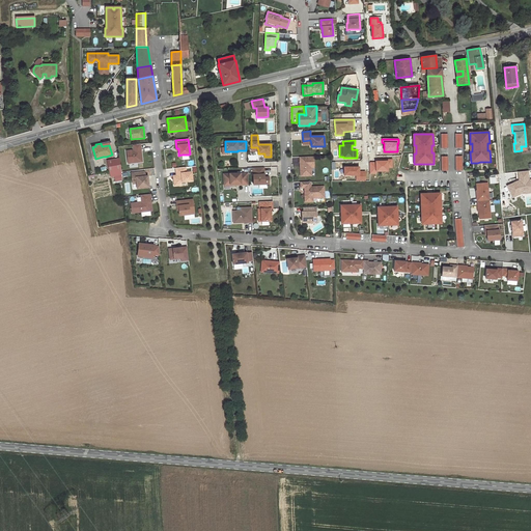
[(142,162),(140,144),(133,144),(134,150),(127,150),(128,163),(142,162)]
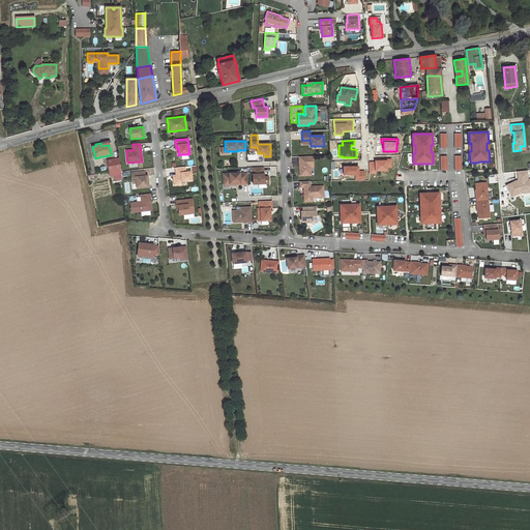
[(311,162),(313,162),(313,156),(299,156),(300,175),(311,175),(311,167),(311,162)]
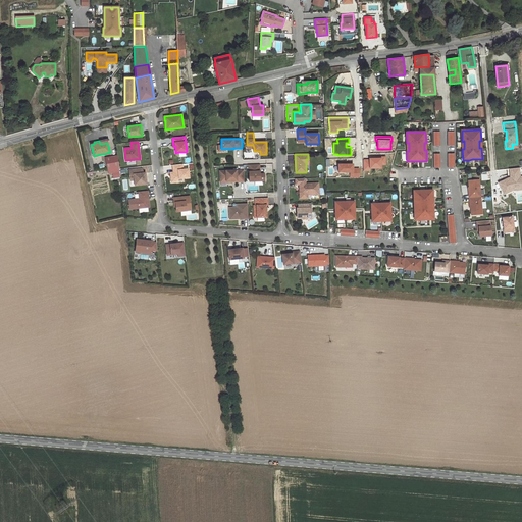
[(119,166),(117,156),(106,158),(108,168),(119,166)]
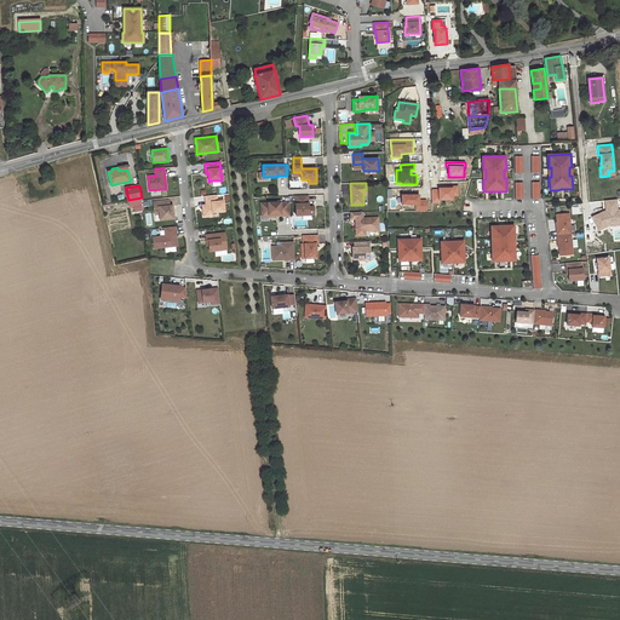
[(459,196),(458,187),(453,187),(453,188),(438,188),(438,189),(431,189),(432,204),(440,204),(440,200),(453,200),(453,196),(459,196)]
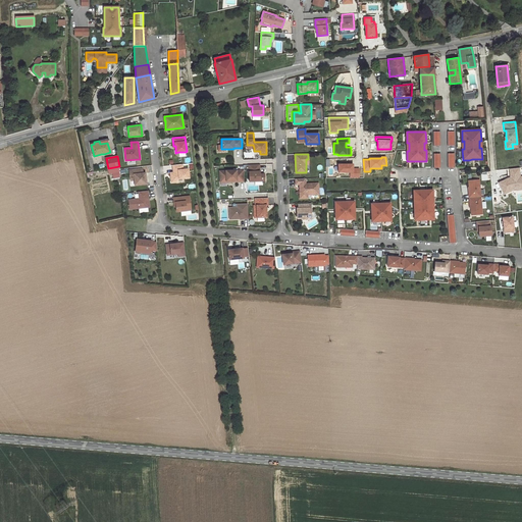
[(189,177),(188,169),(184,169),(183,164),(172,165),(173,172),(170,172),(171,183),(176,181),(178,178),(189,177)]
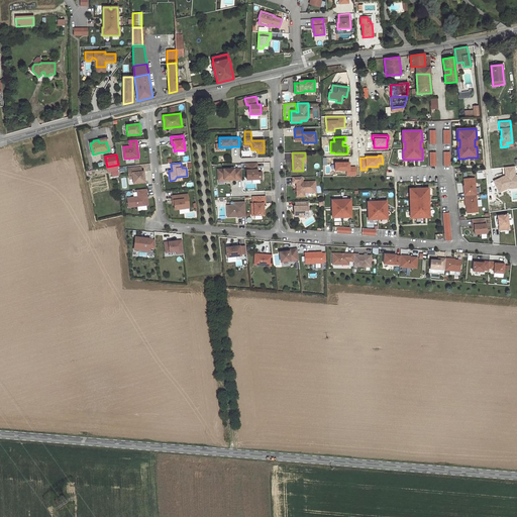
[(256,163),(246,164),(246,180),(252,179),(260,179),(262,179),(262,173),(257,173),(256,163)]
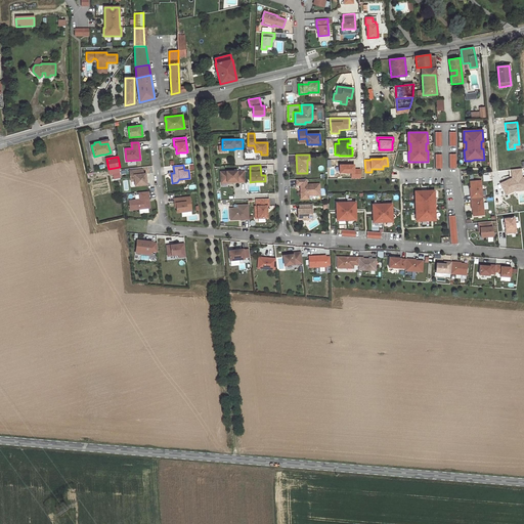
[(361,169),(354,169),(354,165),(340,165),(340,174),(351,173),(351,178),(361,178),(361,169)]
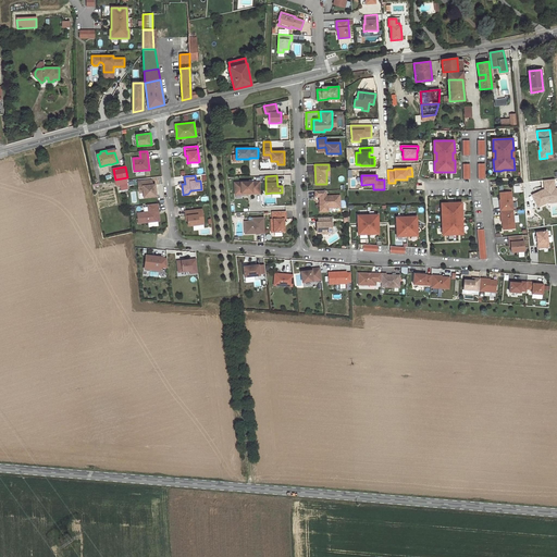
[(556,187),(555,188),(554,180),(543,181),(544,189),(543,189),(531,195),(537,208),(546,203),(556,202),(556,187)]
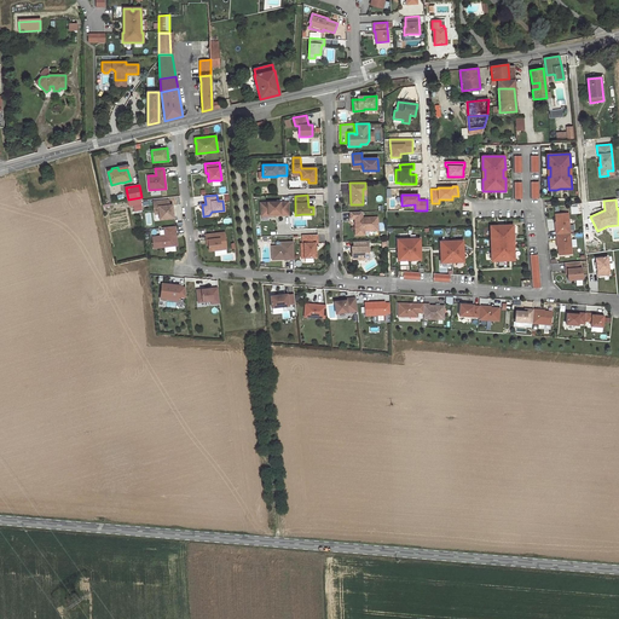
[(173,218),(172,206),(169,206),(168,201),(154,202),(155,214),(160,214),(160,219),(173,218)]
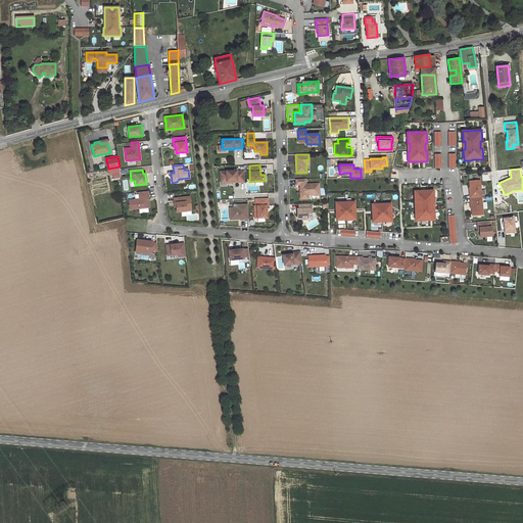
[(220,172),(221,178),(223,178),(227,180),(227,182),(233,182),(233,181),(237,181),(237,182),(244,182),(244,171),(220,172)]
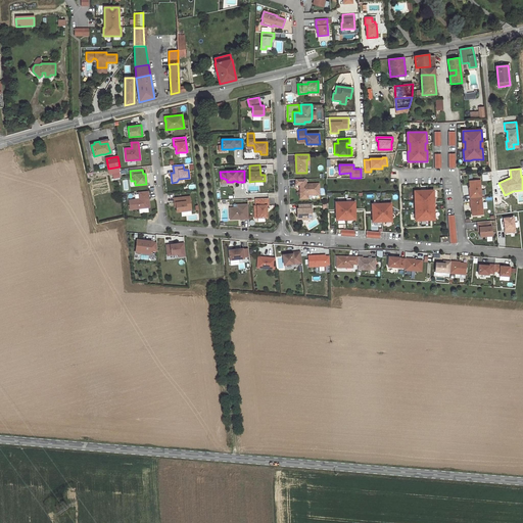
[(320,194),(319,183),(306,184),(306,179),(296,179),(296,185),(299,185),(300,198),(307,198),(307,195),(320,194)]
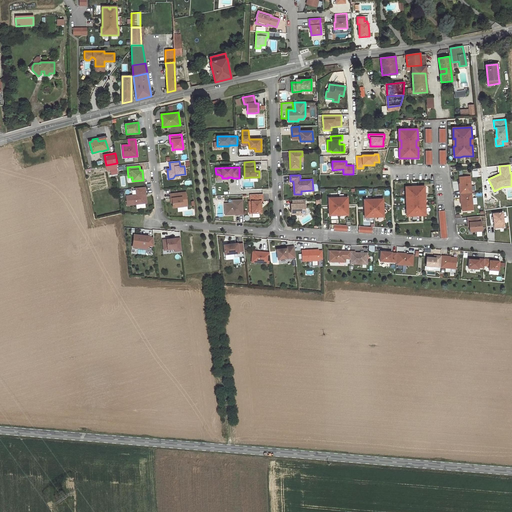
[(471,193),(470,176),(459,177),(460,183),(459,184),(460,194),(471,193)]
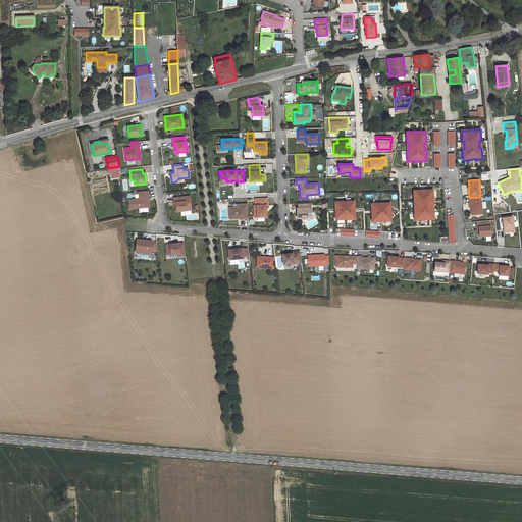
[(414,209),(414,220),(433,219),(433,208),(431,208),(431,201),(433,201),(432,190),(413,191),(414,202),(416,202),(416,209),(414,209)]
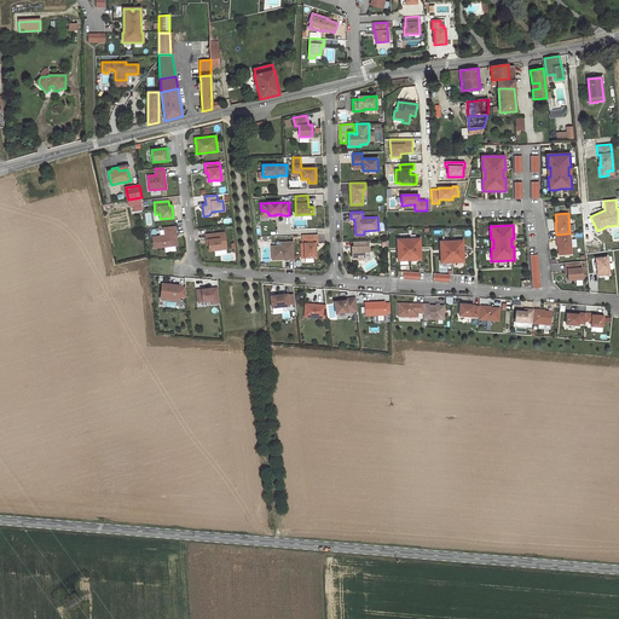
[(178,246),(175,226),(165,227),(165,236),(152,237),(154,248),(166,247),(174,246),(178,246)]
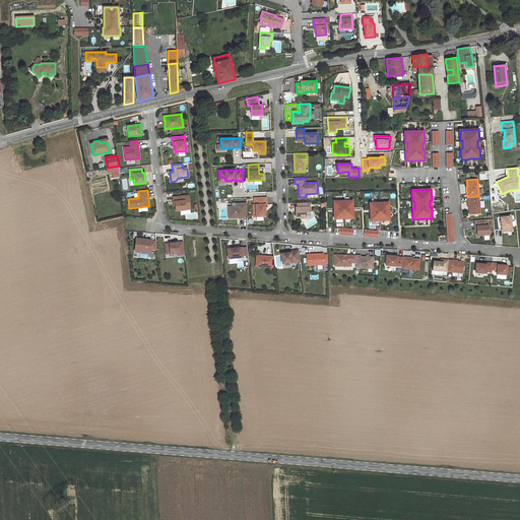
[(190,205),(189,195),(173,197),(173,201),(175,201),(175,205),(176,211),(186,210),(185,206),(190,205)]
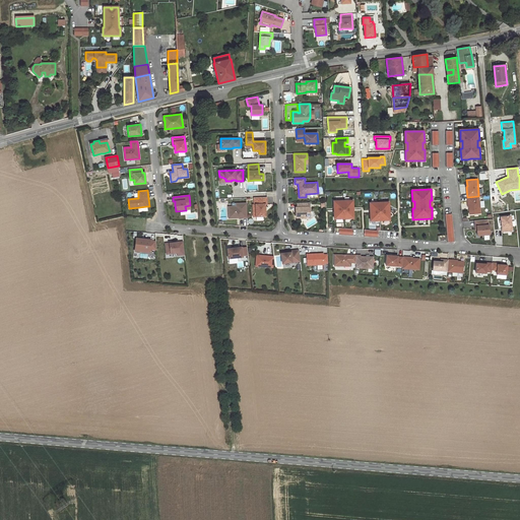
[(480,213),(478,196),(467,197),(468,208),(469,208),(469,214),(480,213)]
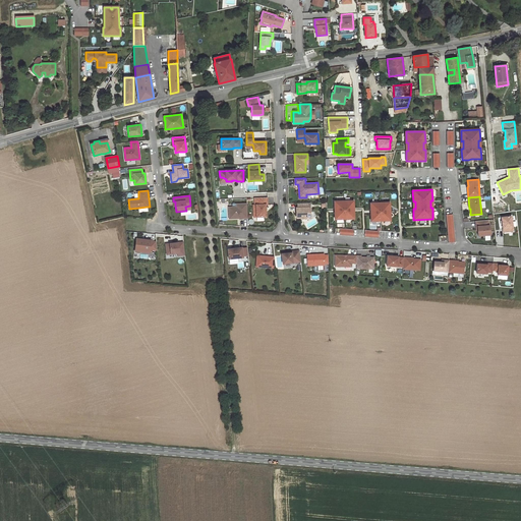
[(267,197),(254,197),(254,205),(253,205),(253,210),(256,210),(256,217),(266,217),(266,205),(268,205),(267,197)]
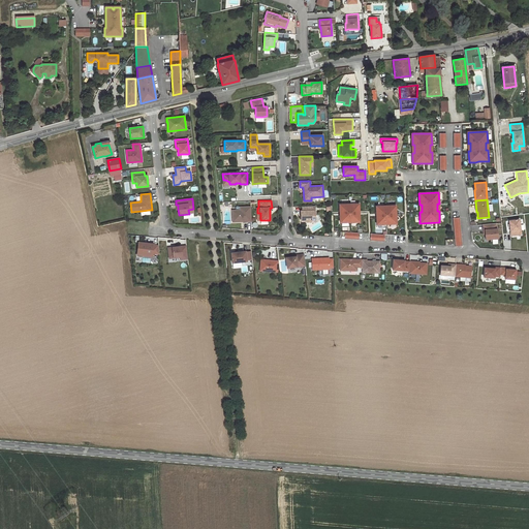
[(359,204),(339,205),(340,223),(360,222),(359,204)]
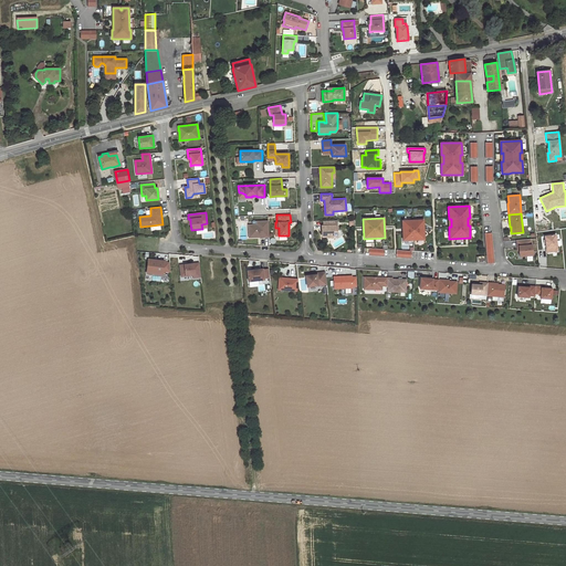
[(324,221),(324,226),(322,226),(323,237),(327,237),(327,238),(333,237),(337,237),(337,230),(337,220),(324,221)]
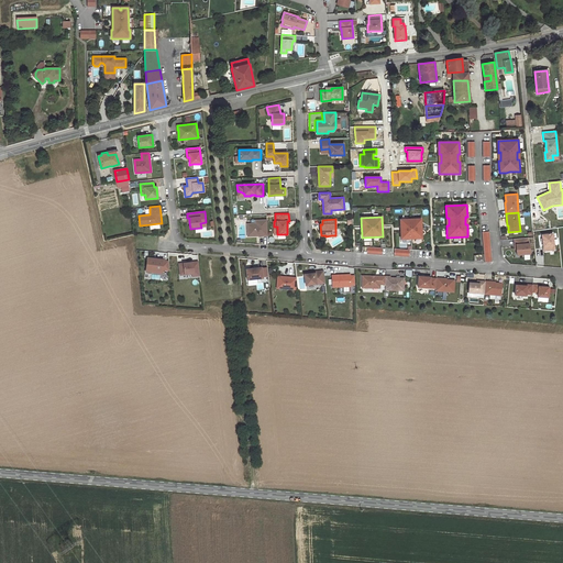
[(400,220),(401,239),(421,239),(421,219),(400,220)]
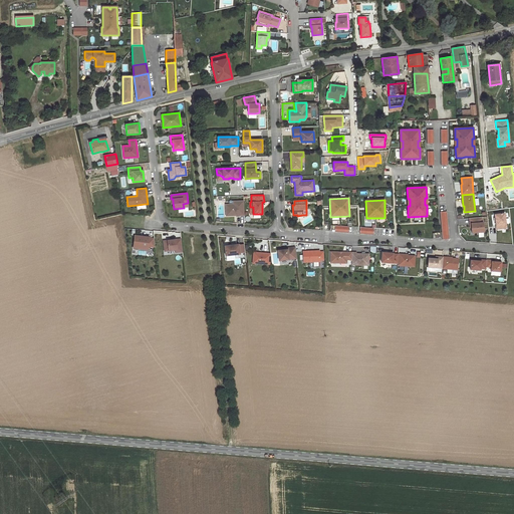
[(244,215),(244,201),(237,201),(237,204),(233,204),(226,205),(226,216),(235,215),(235,214),(236,214),(236,215),(244,215)]
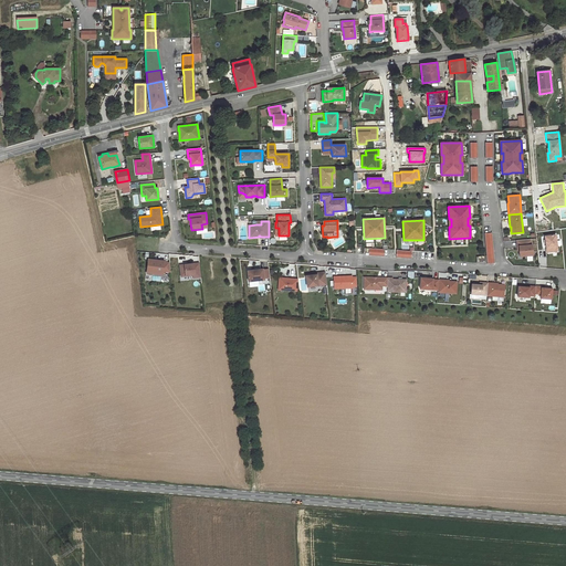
[(494,263),(492,232),(484,233),(486,255),(488,263),(488,264),(494,263)]
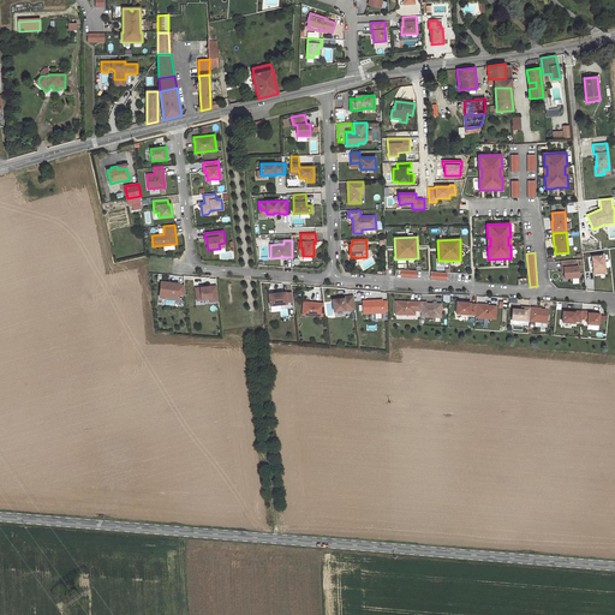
[(605,273),(603,256),(592,257),(592,261),(592,266),(593,274),(605,273)]
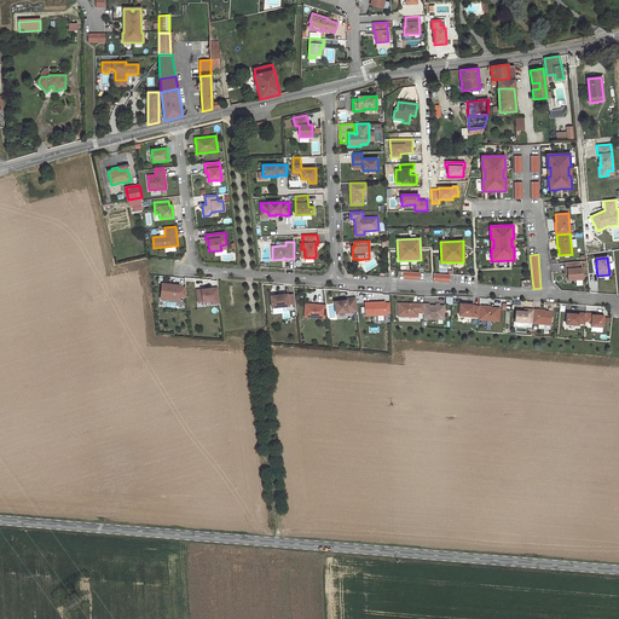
[(576,279),(582,279),(583,279),(582,268),(580,261),(568,262),(570,268),(567,270),(567,275),(568,281),(576,279)]
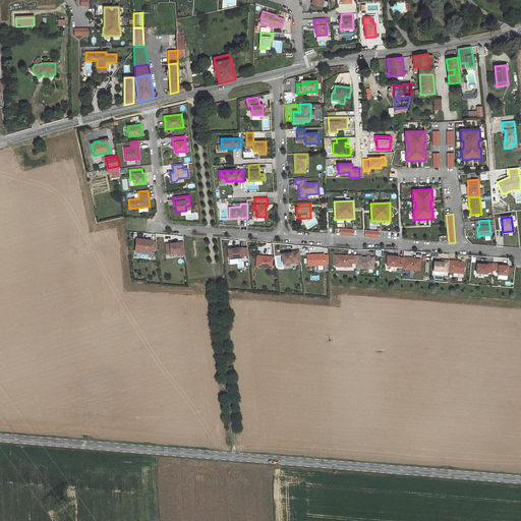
[(151,240),(136,239),(135,247),(135,249),(135,250),(150,252),(150,249),(157,250),(156,241),(151,241),(151,240)]
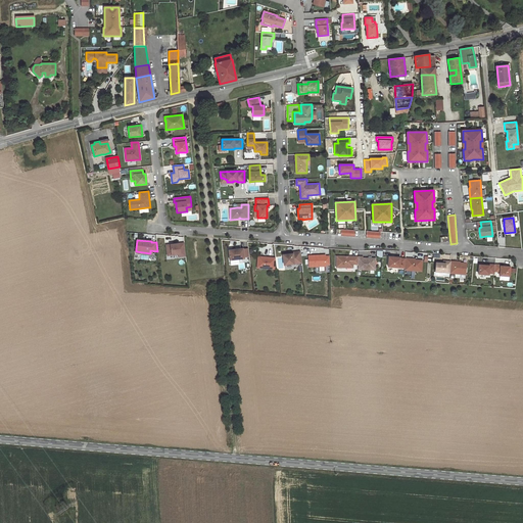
[(186,255),(184,243),(177,244),(177,245),(175,245),(175,244),(167,245),(168,255),(178,254),(179,256),(186,255)]
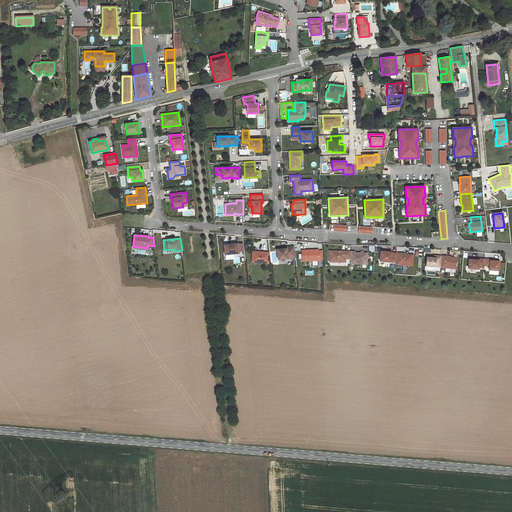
[(238,243),(224,245),(225,255),(239,253),(239,252),(244,251),(243,243),(238,244),(238,243)]
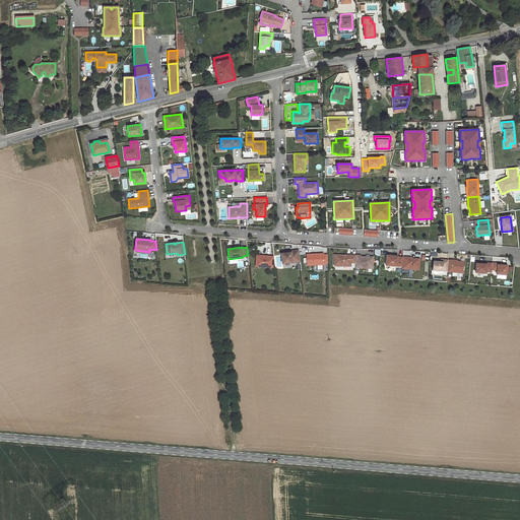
[(282,263),(301,261),(299,251),(295,252),(282,253),(281,254),(282,263)]
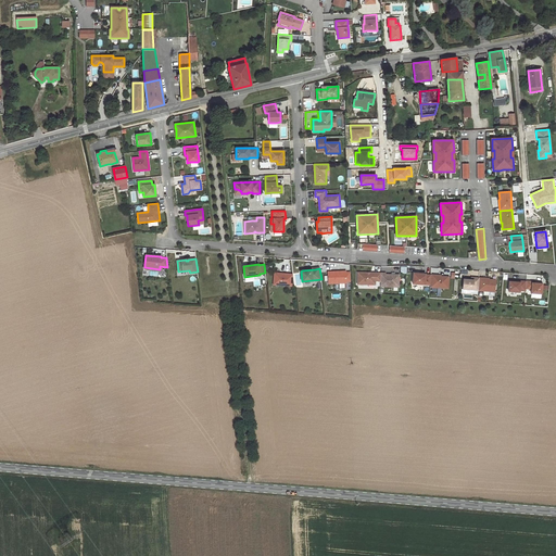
[(346,281),(351,281),(350,273),(345,273),(345,272),(340,272),(340,273),(338,273),(338,272),(328,272),(328,283),(346,282),(346,281)]
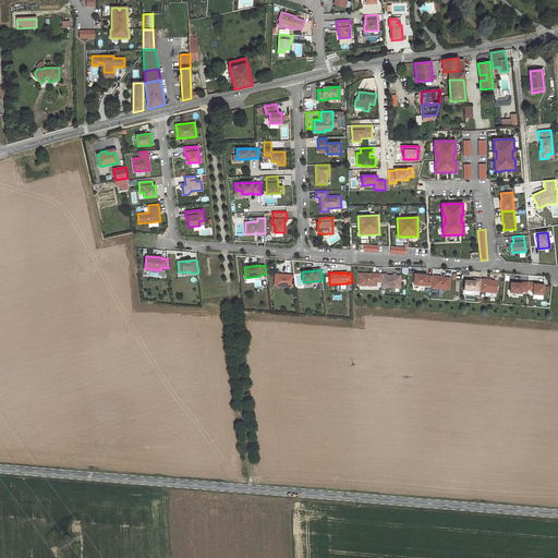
[(281,275),(276,274),(275,287),(293,288),(294,276),(289,275),(289,276),(283,276),(281,276),(281,275)]
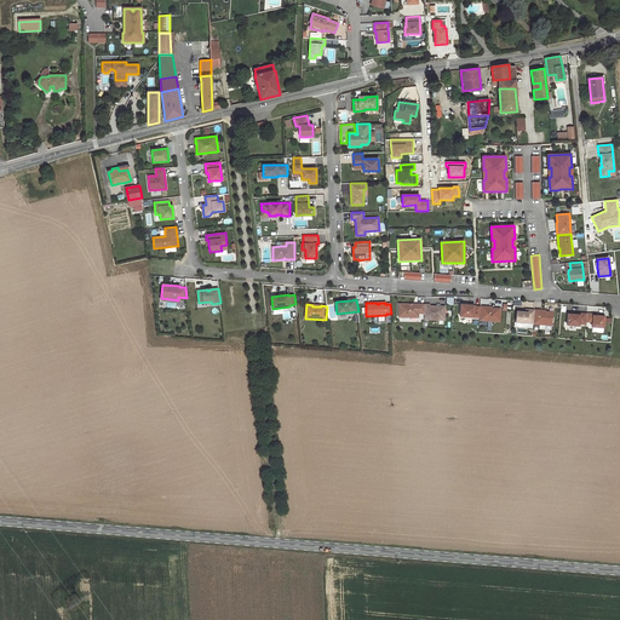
[(424,314),(425,304),(399,304),(399,317),(418,317),(419,314),(424,314)]
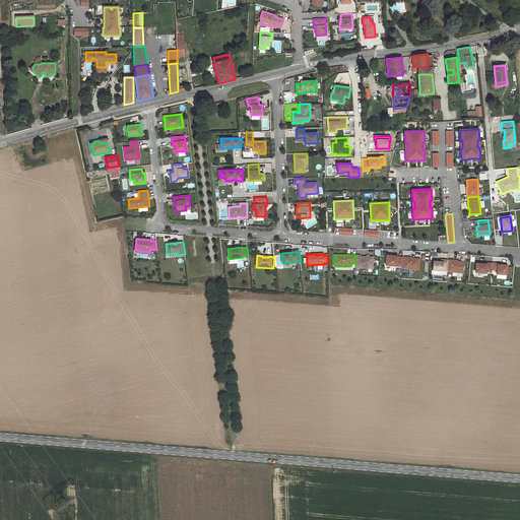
[(373,268),(373,257),(361,257),(361,256),(356,255),(355,263),(355,268),(373,268)]
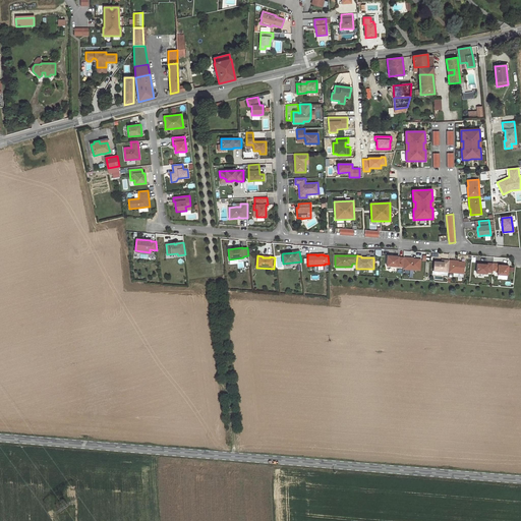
[(403,267),(404,257),(398,257),(398,256),(388,255),(387,266),(403,267)]
